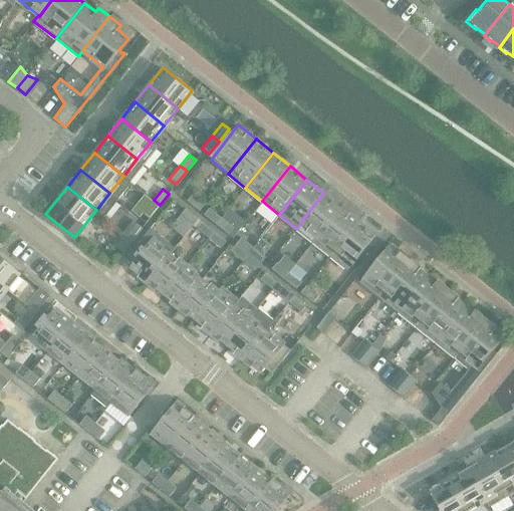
[(301,223),(316,236),(317,236),(340,207),(323,193),(300,223),(301,223)]
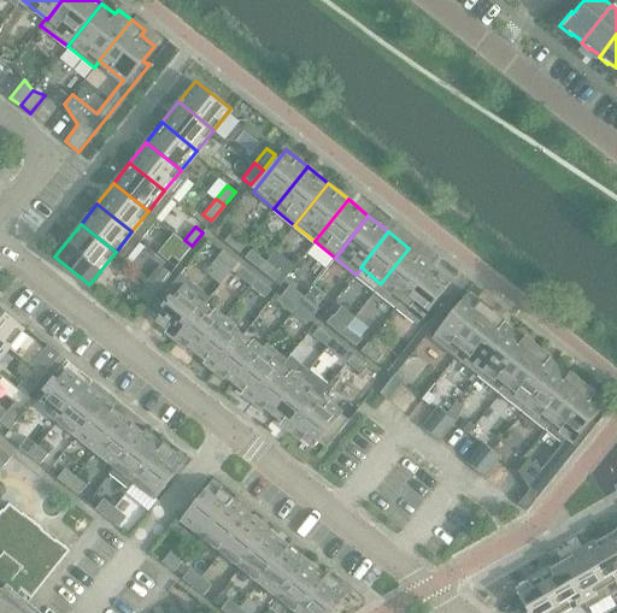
[(222,242),(238,254),(245,246),(229,234),(222,242)]
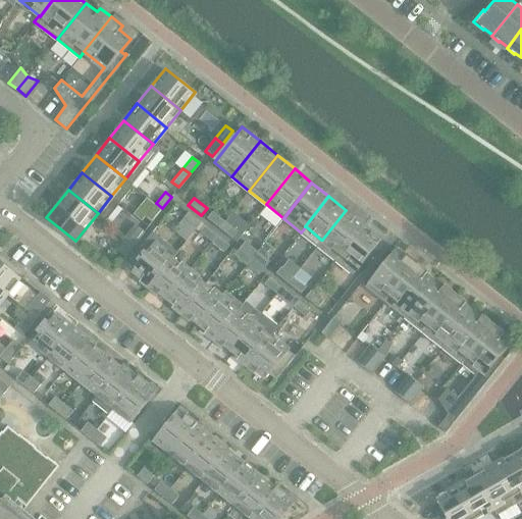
[(151,221),(162,208),(156,203),(145,216),(151,221)]
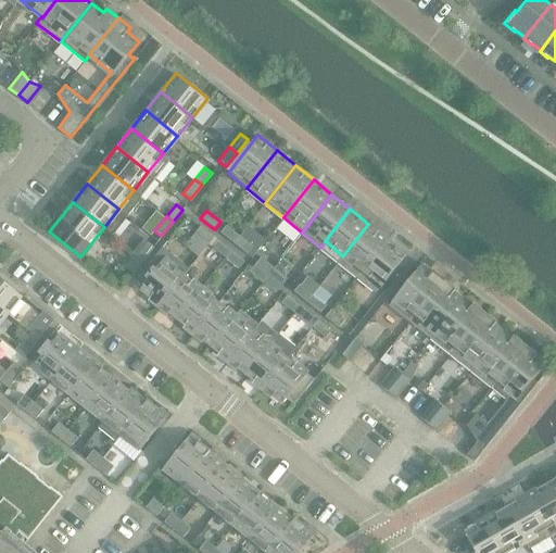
[(387,238),(368,224),(343,255),(342,255),(338,261),(356,276),(387,238)]
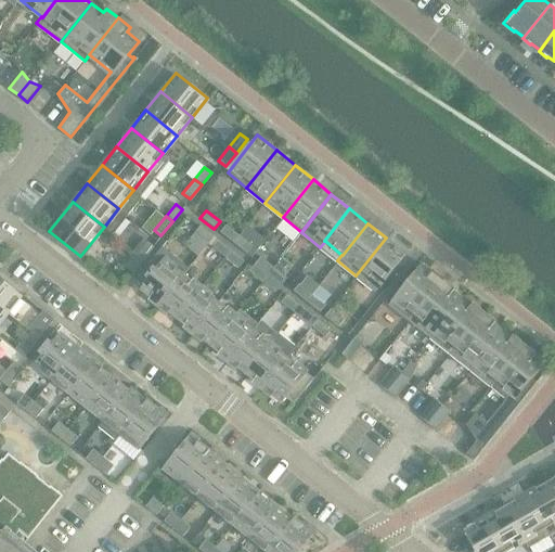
[(185,244),(198,255),(214,235),(201,225),(185,244)]
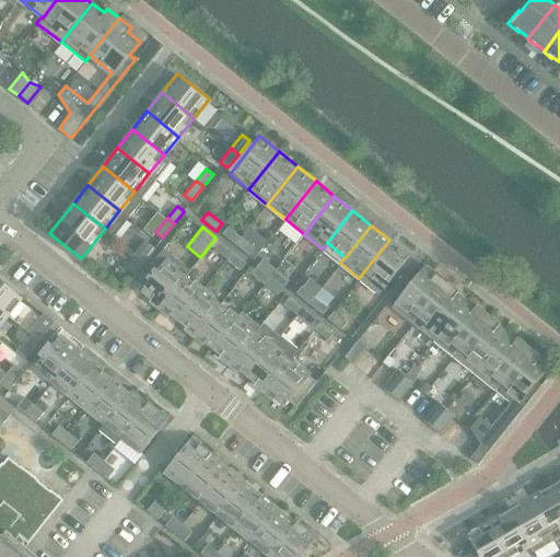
[(220,235),(233,246),(241,238),(226,227),(220,235)]
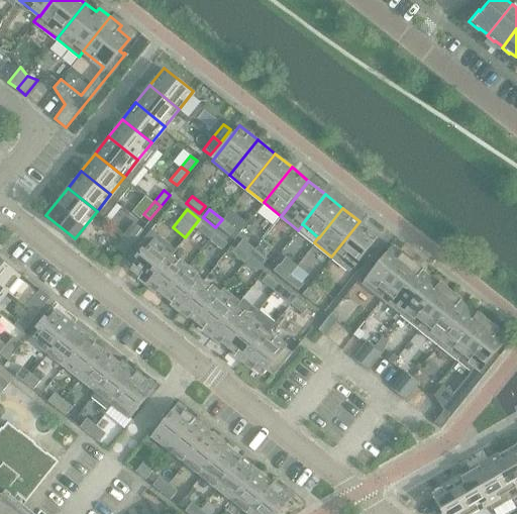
[(234,229),(222,219),(215,227),(228,237),(234,229)]
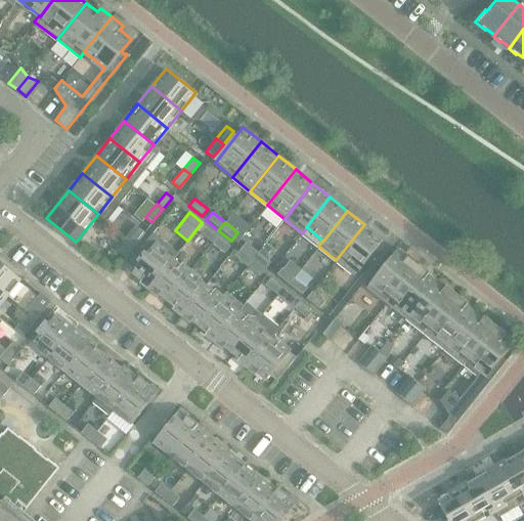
[(383,239),(364,224),(336,260),(354,274),(383,239)]
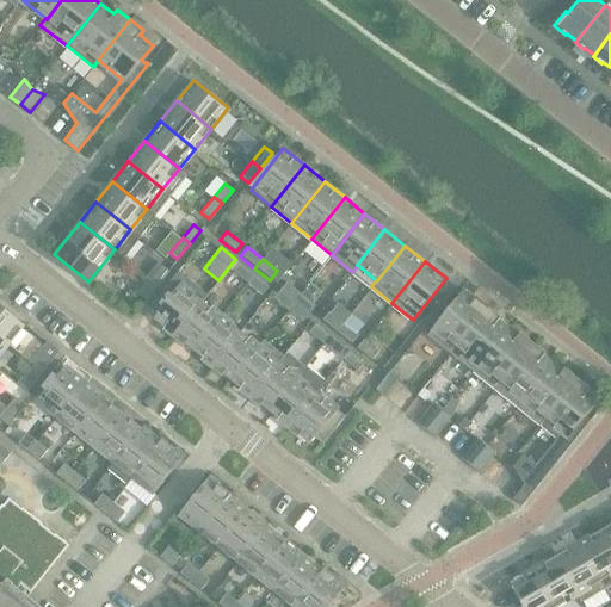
[(161,262),(150,278),(158,284),(170,270),(161,262)]
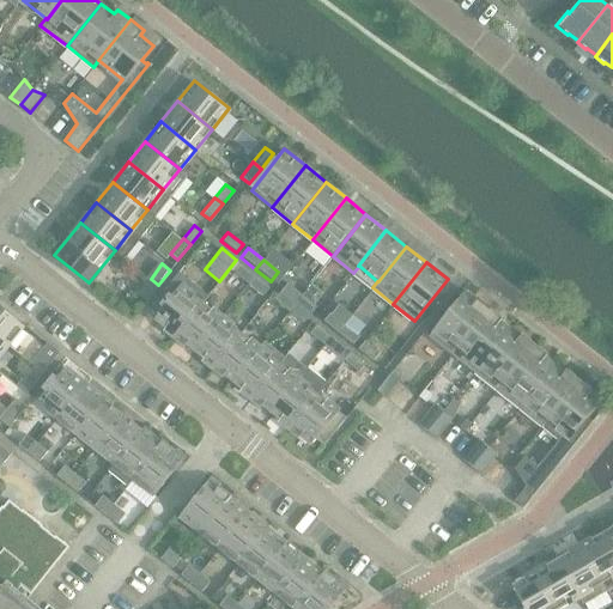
[(234,272),(248,284),(254,275),(240,263),(234,272)]
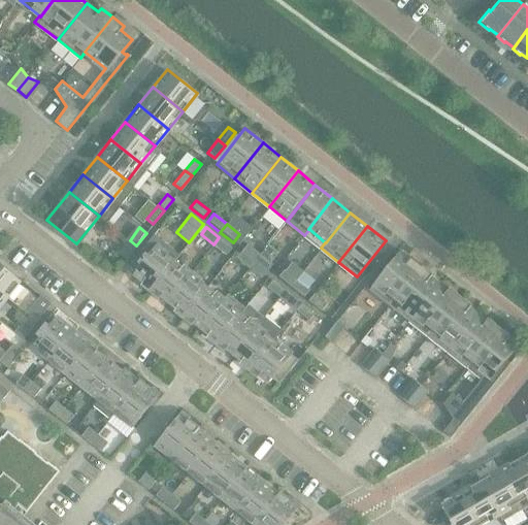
[(232,248),(219,237),(213,244),(226,255),(232,248)]
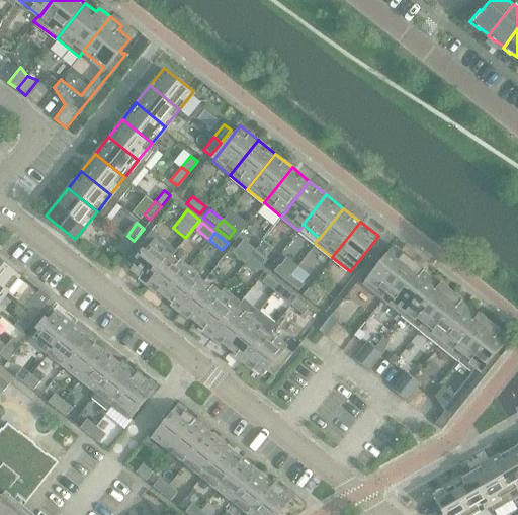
[(123,253),(134,241),(127,236),(117,248),(123,253)]
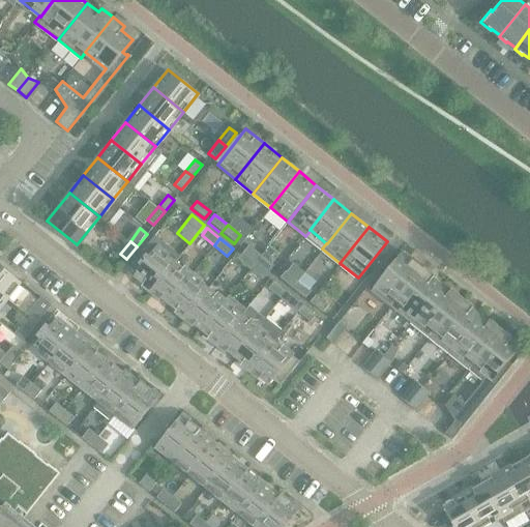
[(134,275),(151,290),(176,260),(157,245),(134,275)]
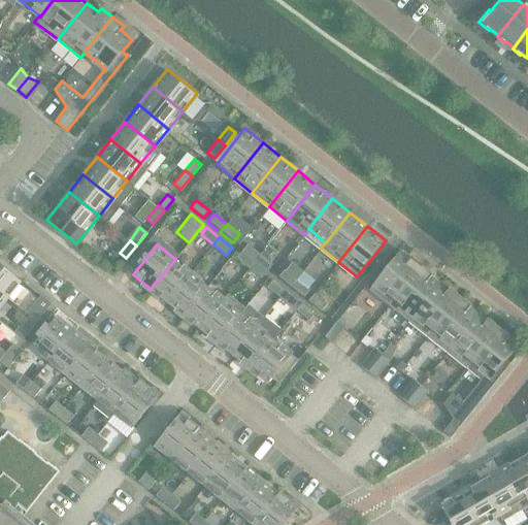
[(248,244),(242,250),(255,260),(260,254),(248,244)]
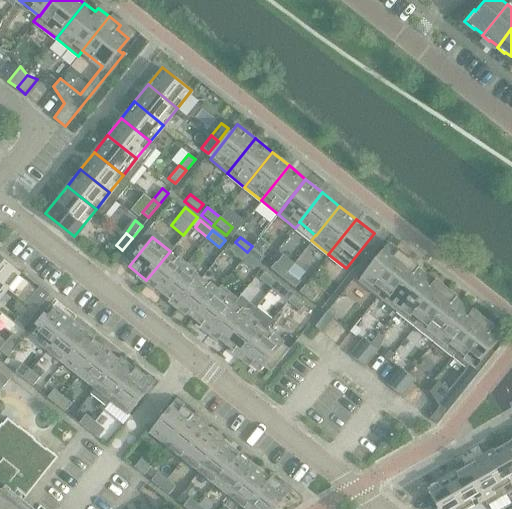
[(229,250),(241,260),(247,252),(235,242),(229,250)]
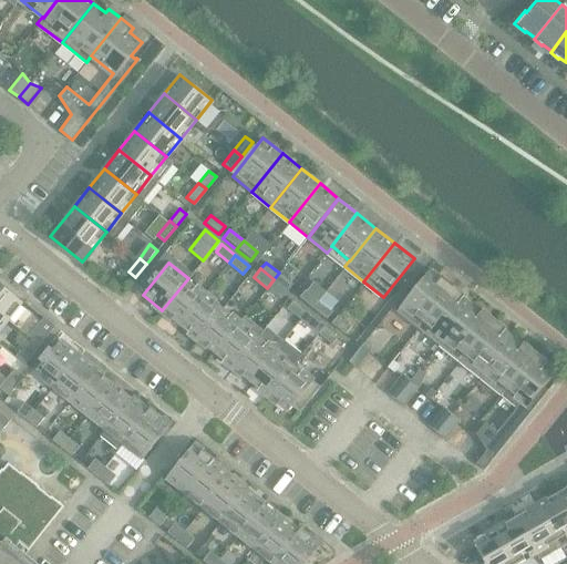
[(397,310),(419,327),(453,284),(441,274),(437,278),(429,270),(397,310)]
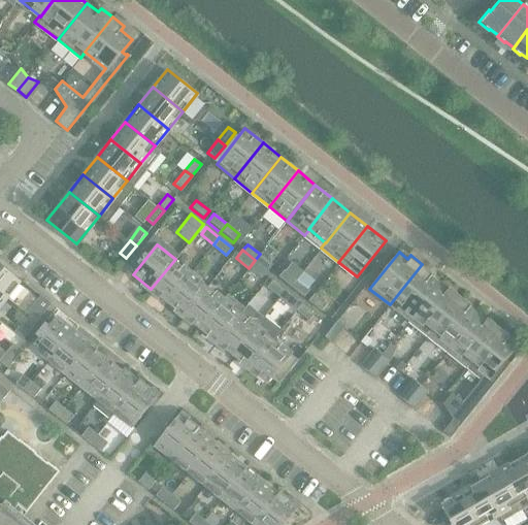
[(273,264),(260,254),(255,260),(268,270),(273,264)]
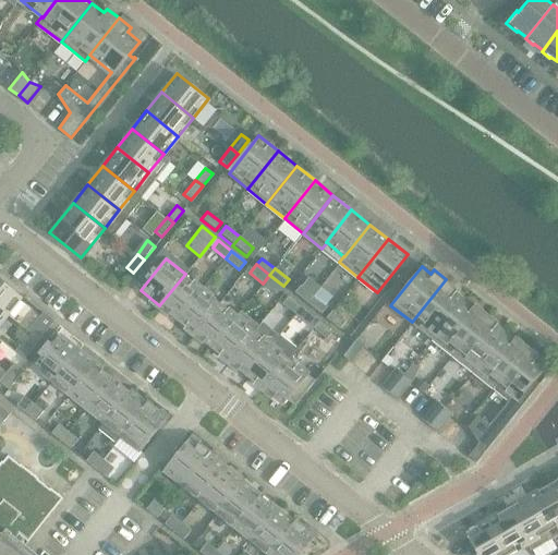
[(159,305),(177,320),(203,288),(185,274),(159,305)]
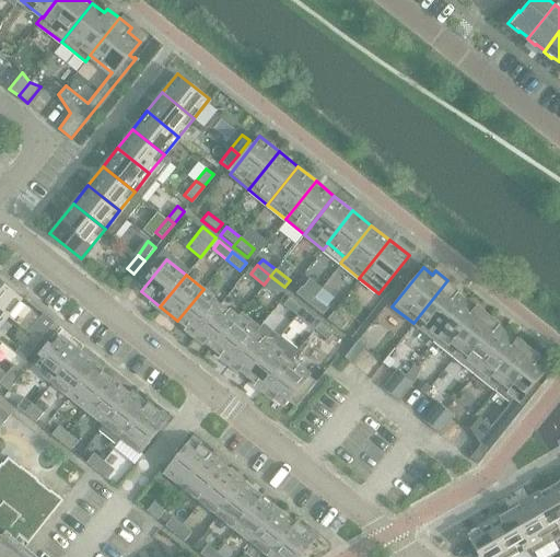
[(278,296),(284,287),(270,276),(264,285),(278,296)]
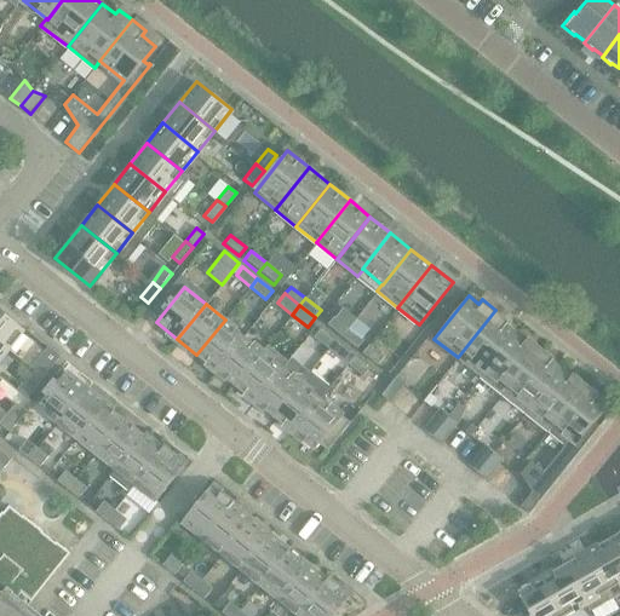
[(0,309),(0,341),(7,347),(23,328),(0,309)]
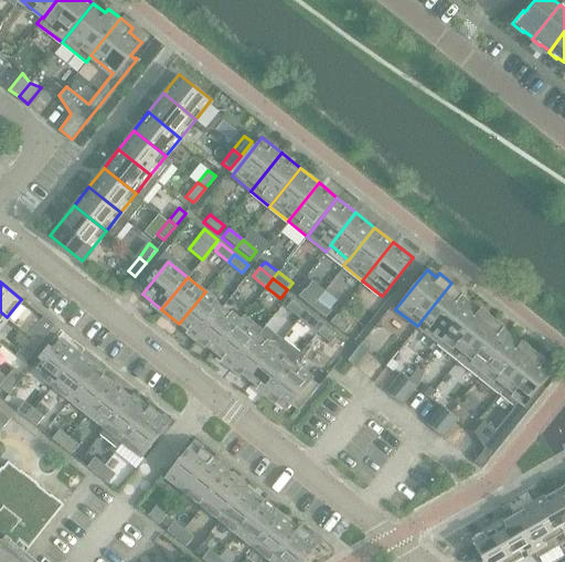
[(464,293),(451,283),(417,326),(437,342),(469,304),(460,296),(464,293)]
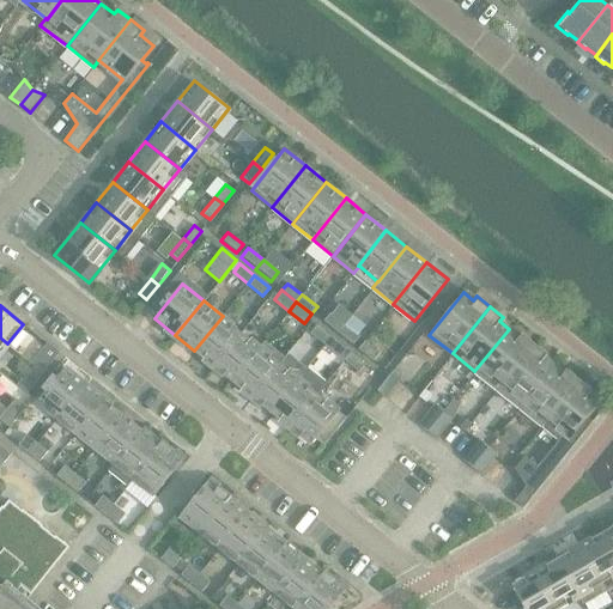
[(322,322),(337,334),(344,324),(329,312),(322,322)]
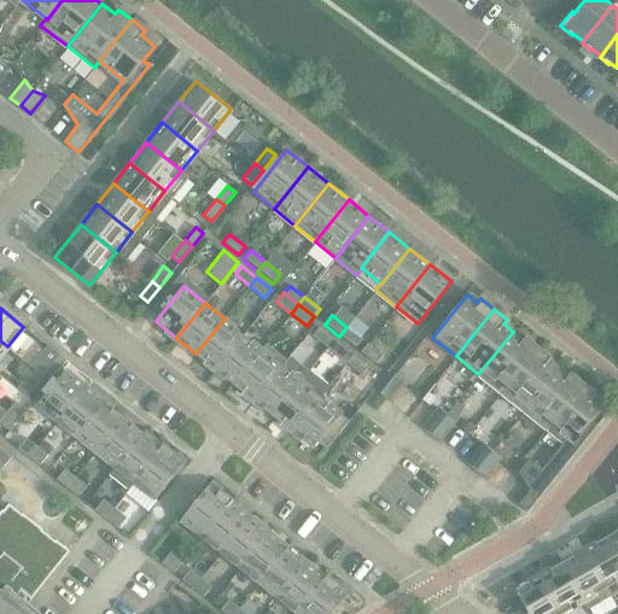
[(196,354),(215,369),(243,334),(225,319),(196,354)]
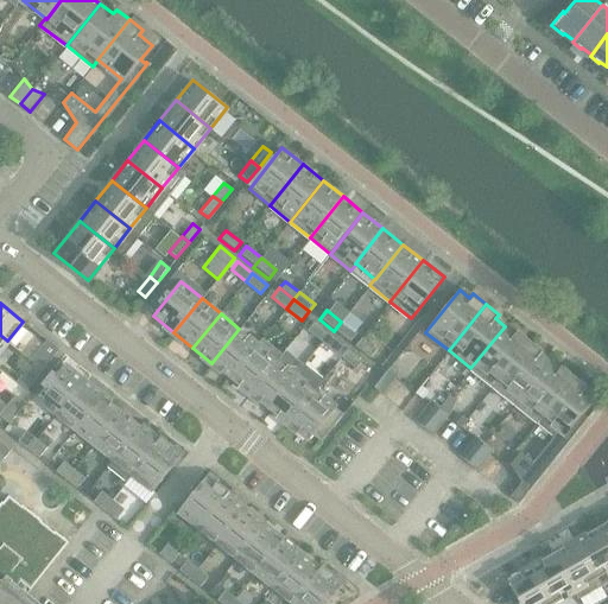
[(305,331),(321,343),(328,334),(314,322),(305,331)]
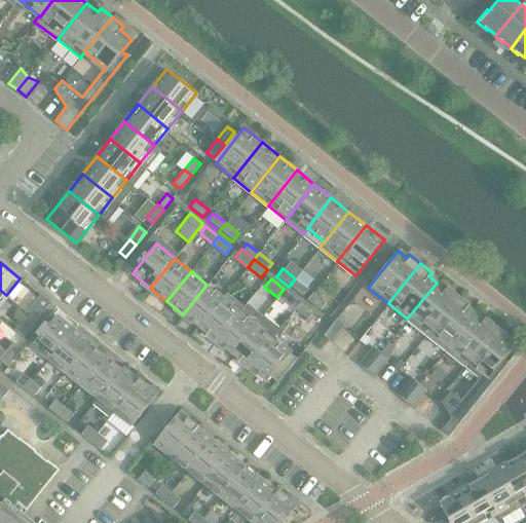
[(308,289),(295,278),(289,287),(301,297),(308,289)]
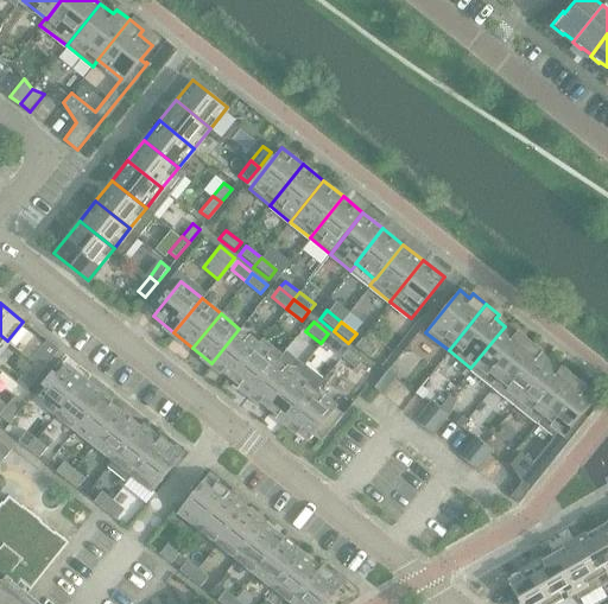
[(514,334),(505,326),(470,368),(493,386),(531,339),(518,329),(514,334)]
